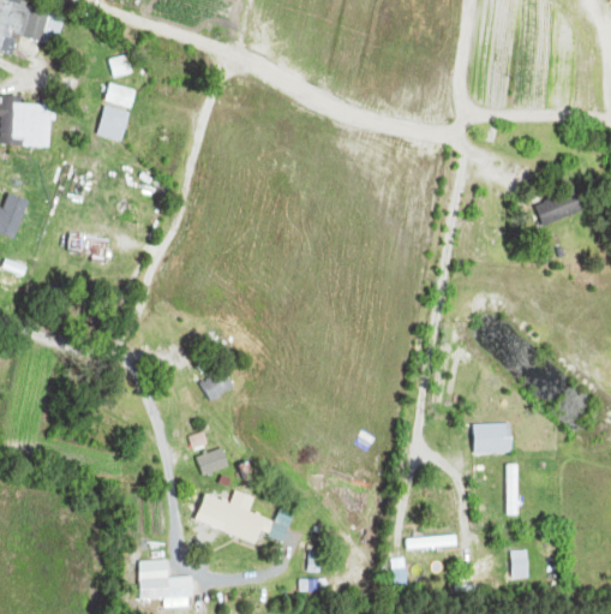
[(0,52),(15,55),(18,36),(49,43),(57,12),(0,0),(0,52)]
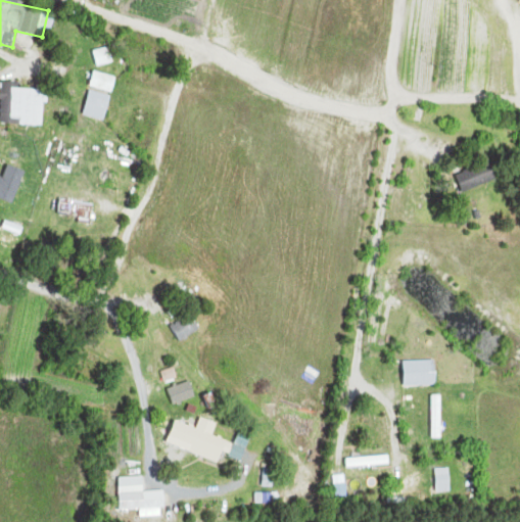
[(92,49),(92,64),(111,64),(111,49),(92,49)]
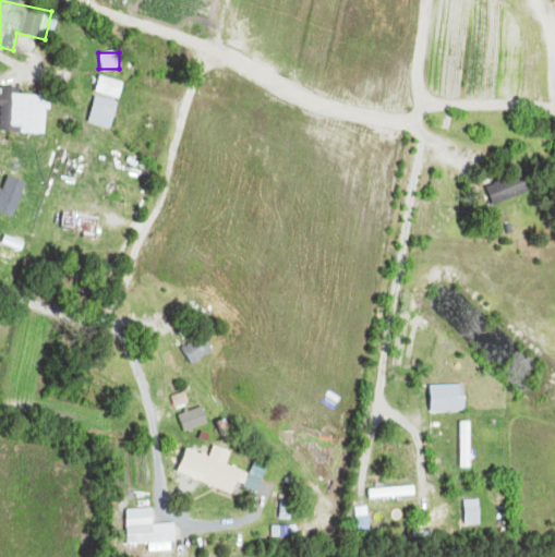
[(122,82),(97,76),(93,94),(95,94),(88,123),(111,129),(122,82)]
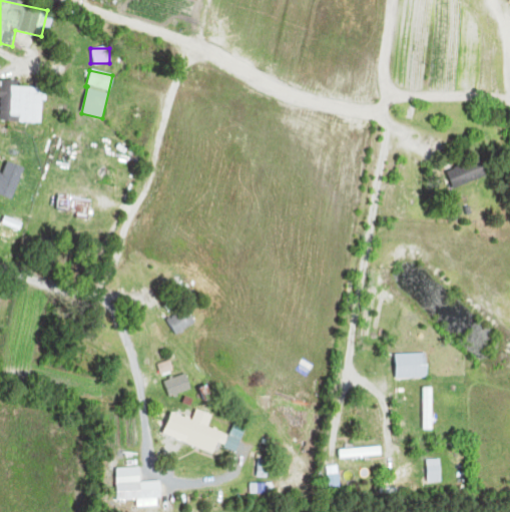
[(0,121),(42,123),(45,77),(36,77),(36,84),(1,82),(0,102),(0,121)]
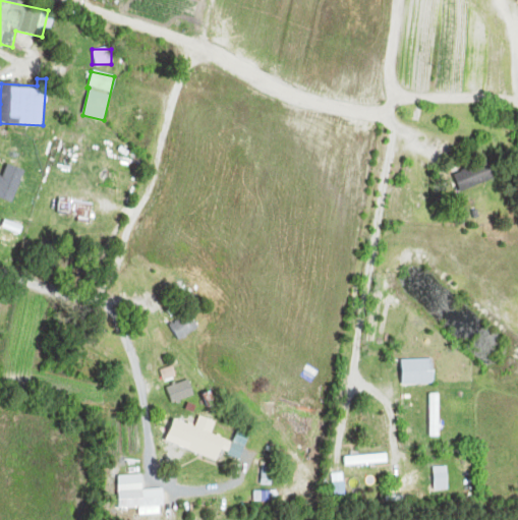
[(463,192),(496,178),(488,161),(456,174),(463,192)]
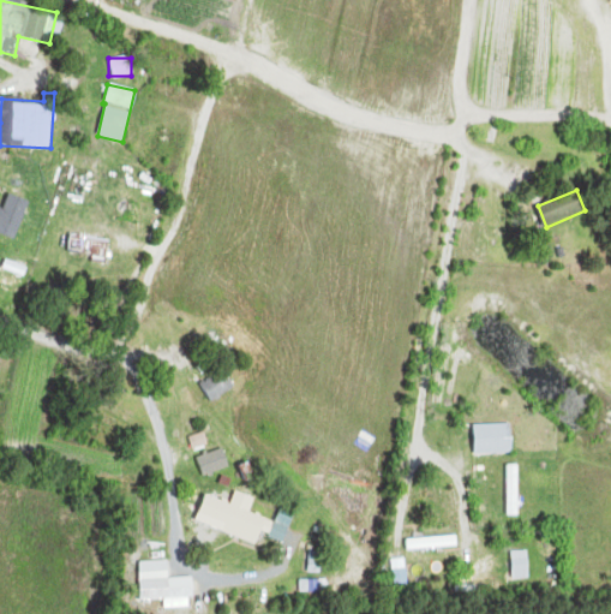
[(22,200),(13,194),(0,213),(0,230),(22,200)]
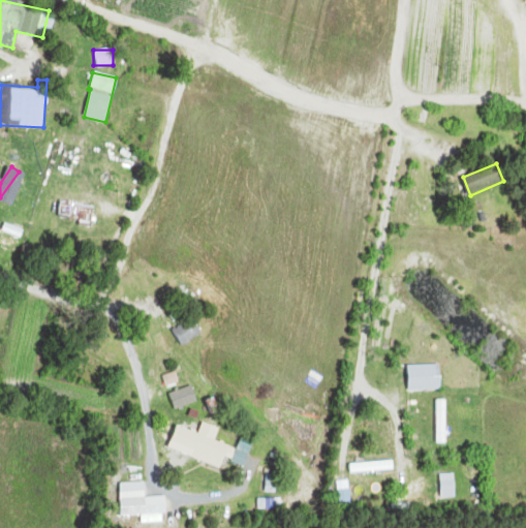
[(93,204),(60,200),(58,218),(92,221),(93,204)]
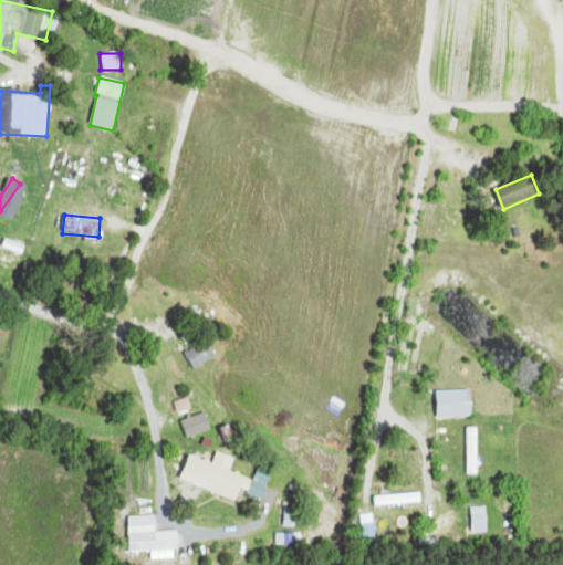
[(21,244),(4,236),(0,246),(0,257),(12,263),(21,244)]
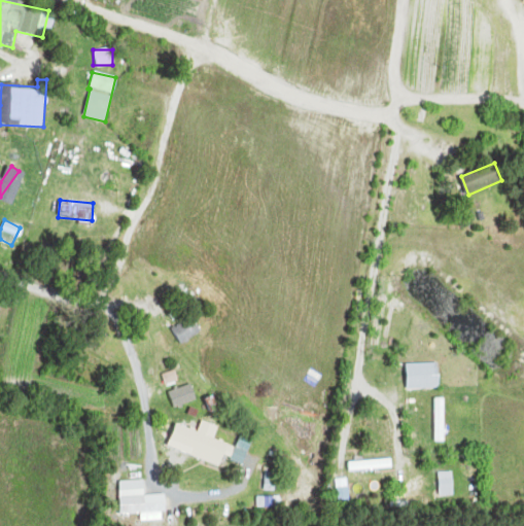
[(178,342),(201,332),(195,316),(171,325),(178,342)]
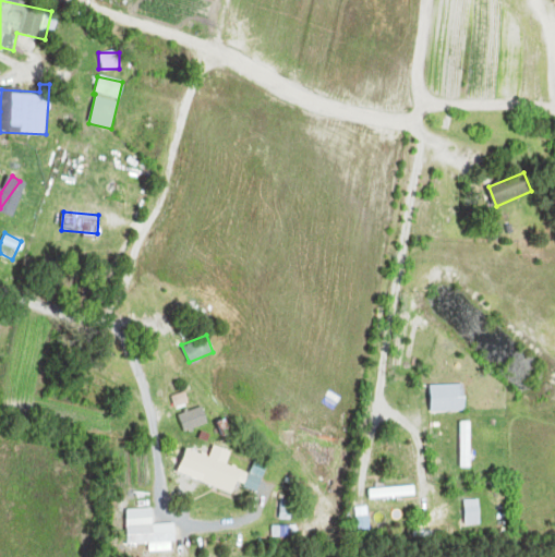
[(466,410),(466,384),(431,384),(431,410),(466,410)]
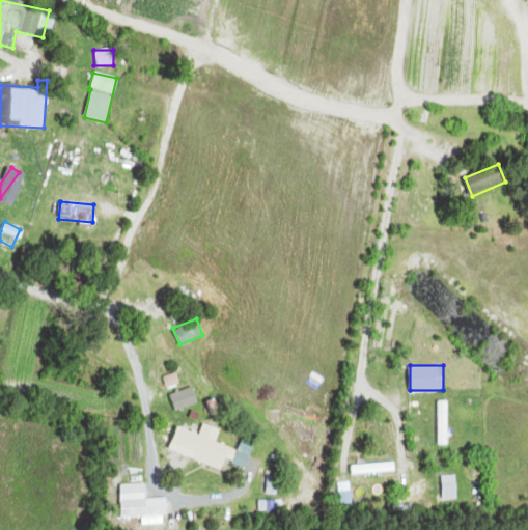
[(198,401),(193,385),(169,392),(174,409),(198,401)]
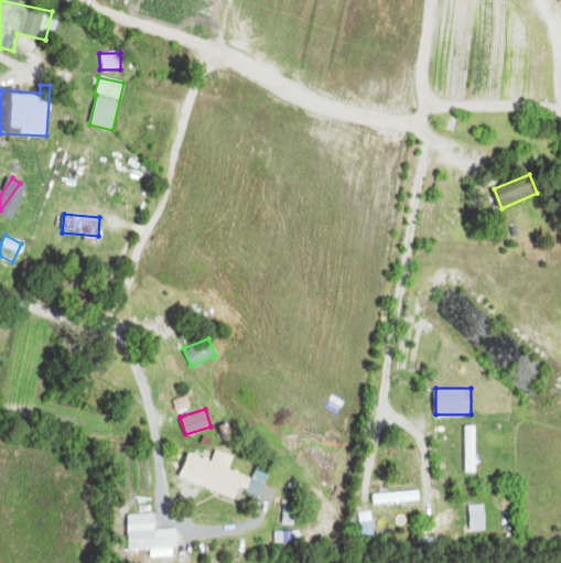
[(203,486),(235,496),(238,488),(260,495),(265,480),(228,468),(233,454),(215,448),(203,486)]
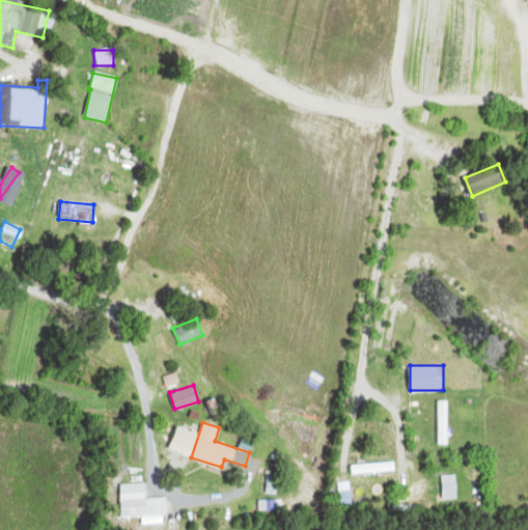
[(351,456),(352,483),(404,480),(403,453),(351,456)]
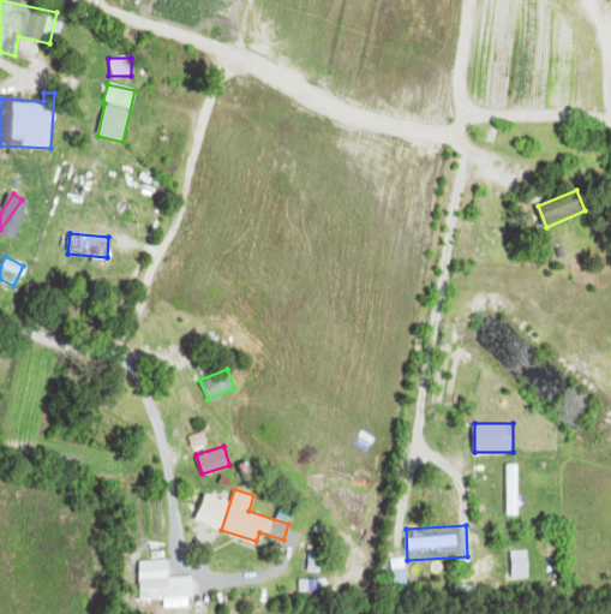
[(513,577),(529,577),(529,549),(513,549),(513,577)]
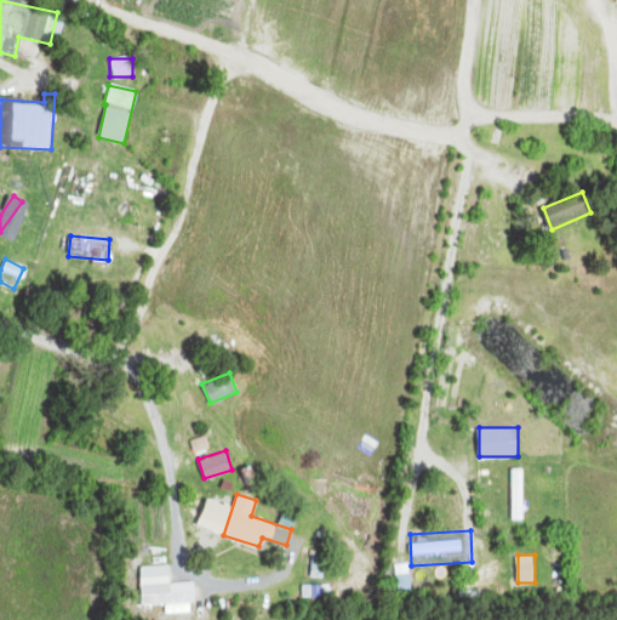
[(181,585),(170,585),(170,566),(136,566),(136,603),(182,603),(181,585)]
